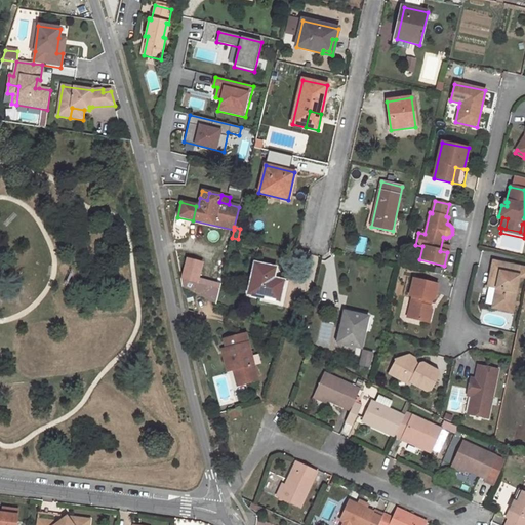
[(197,282),(202,264),(188,259),(182,284),(183,287),(194,293),(197,282)]
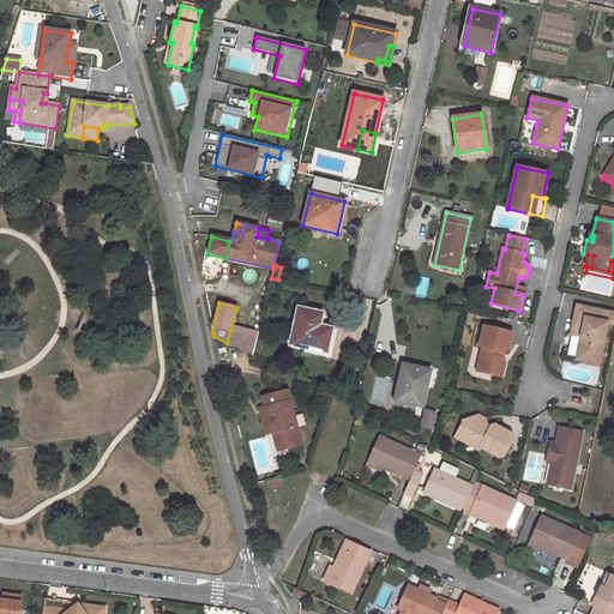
[(613,314),(575,307),(569,337),(578,339),(575,361),(596,366),(605,325),(613,326),(613,314)]
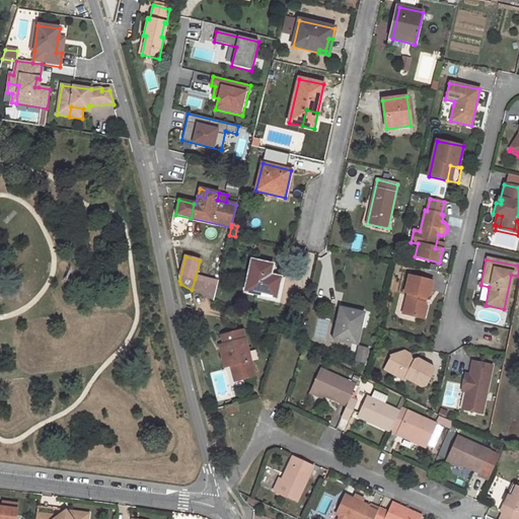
[(252,261),(245,291),(276,298),(280,278),(270,276),(272,265),(252,261)]
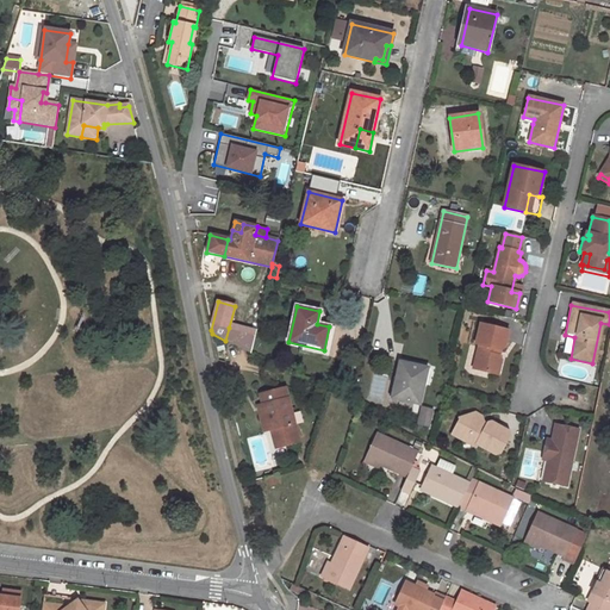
[(480,324),(475,344),(477,344),(478,346),(474,368),(490,372),(491,367),(499,369),(500,369),(503,361),(499,356),(500,350),(505,348),(509,330),(480,324)]
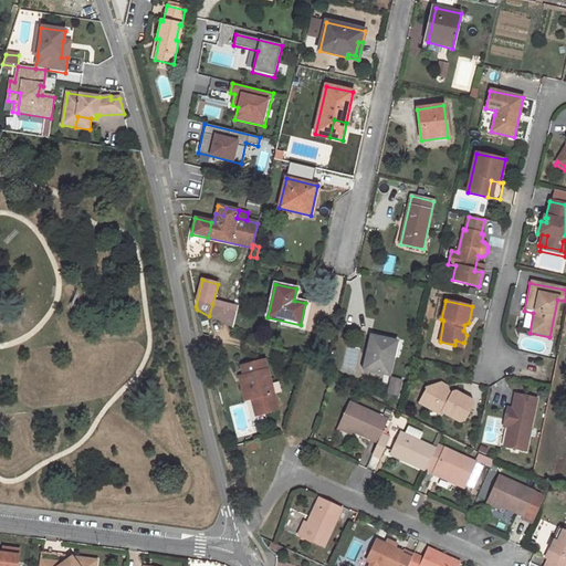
[(216,320),(219,305),(212,304),(209,316),(212,318),(216,320)]
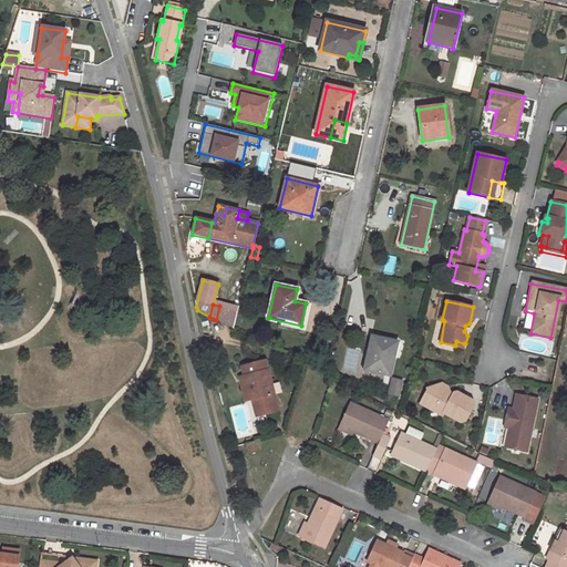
[(219,306),(216,320),(227,326),(233,329),(237,312),(228,310),(228,308),(219,306)]
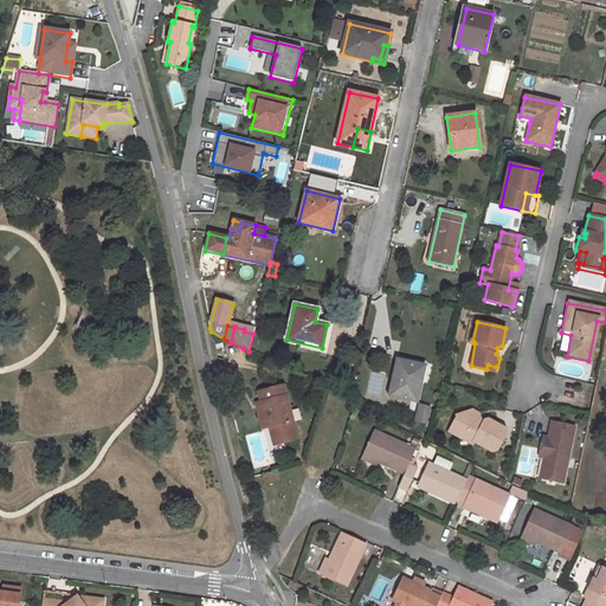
[(225,346),(239,354),(243,348),(231,342),(227,341),(225,346)]
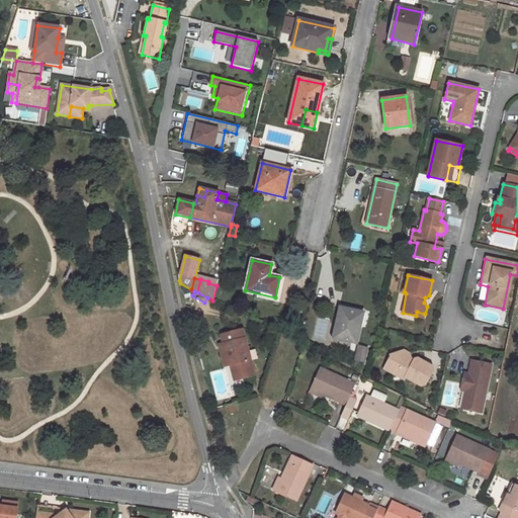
[(355,344),(362,313),(340,308),(336,325),(339,326),(336,340),(355,344)]
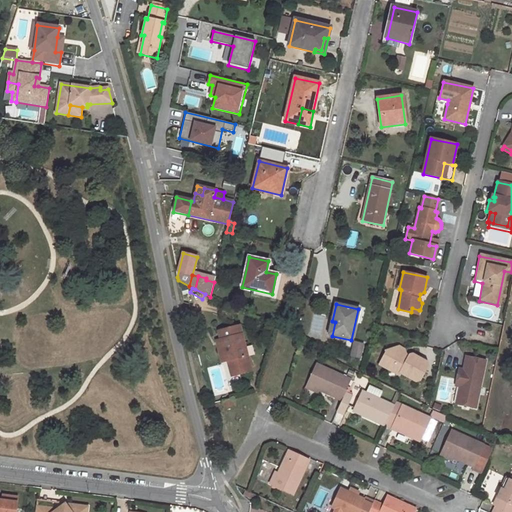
[(250,371),(239,326),(218,331),(220,340),(225,361),(227,360),(230,371),(238,369),(239,374),(250,371)]
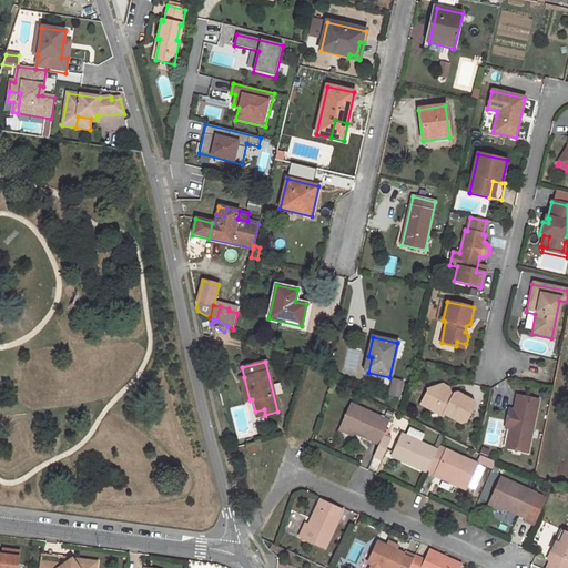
[(250,401),(244,377),(239,378),(244,402),(250,401)]
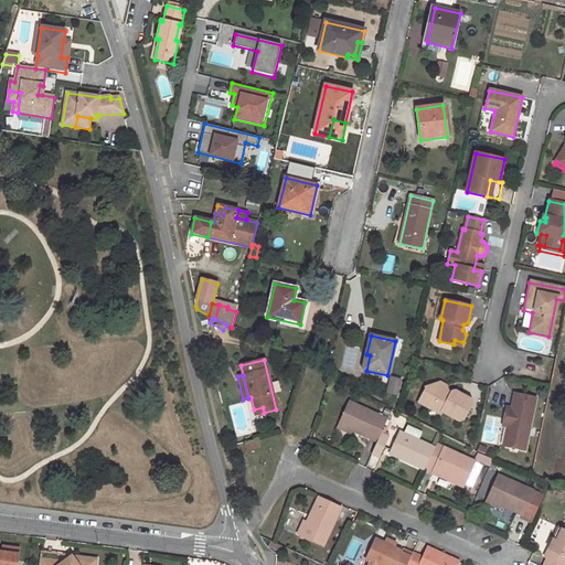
[(391,379),(387,393),(397,395),(401,381),(391,379)]
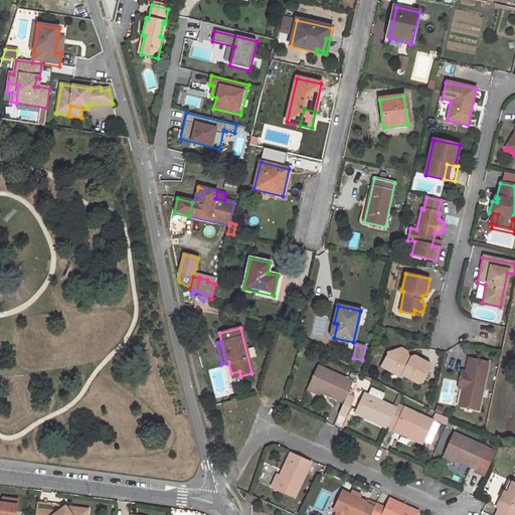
[(401,350),(387,354),(389,360),(384,369),(401,378),(402,376),(417,384),(422,383),(430,369),(428,365),(413,356),(412,358),(410,361),(403,357),(401,350)]
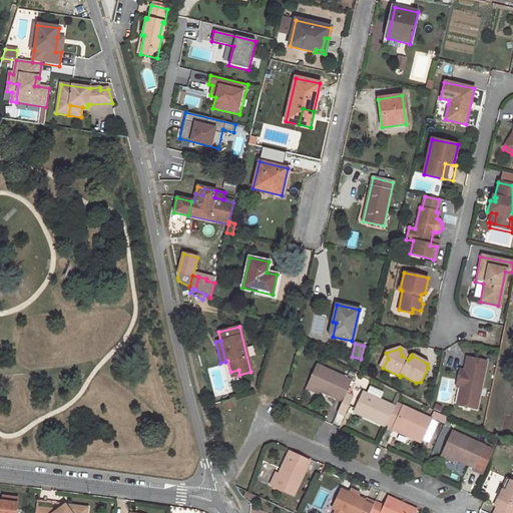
[(402,356),(409,360),(411,357),(407,356),(405,351),(400,349),(402,356)]
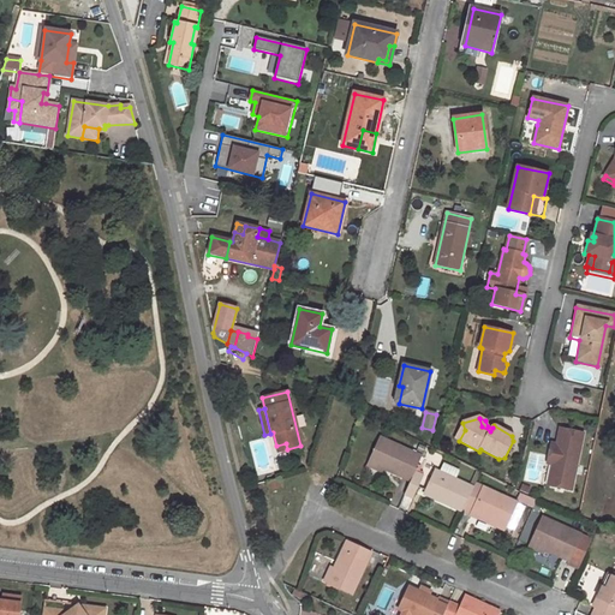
[(463,423),(455,439),(459,441),(465,430),(463,423)]
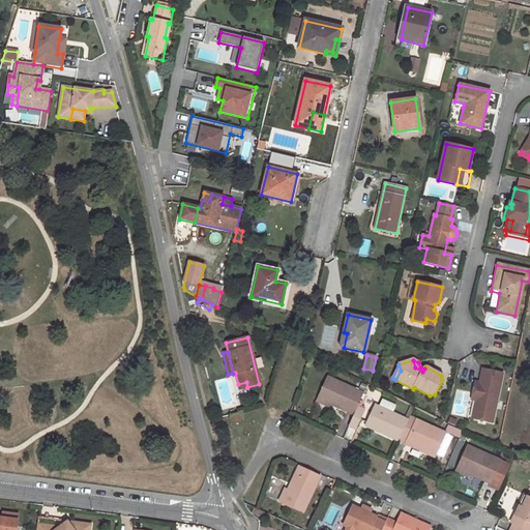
[(490,423),(499,374),(479,370),(476,384),(472,383),(468,401),(473,402),(476,403),(472,420),(490,423)]
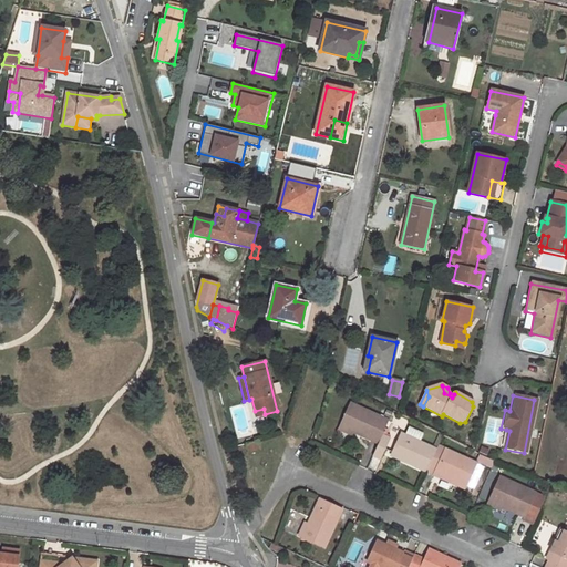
[(353,433),(378,444),(382,435),(388,421),(350,404),(338,430),(348,434),(349,432),(353,433)]
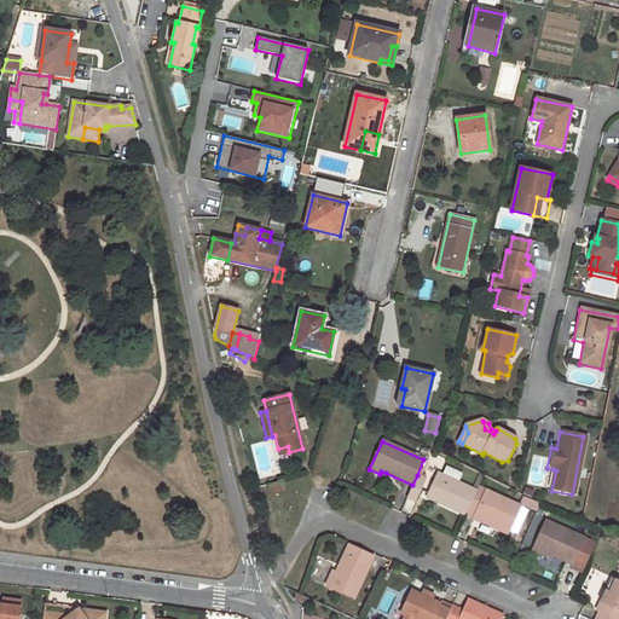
[(476,491),(438,474),(427,498),(464,515),(467,512),(476,491)]
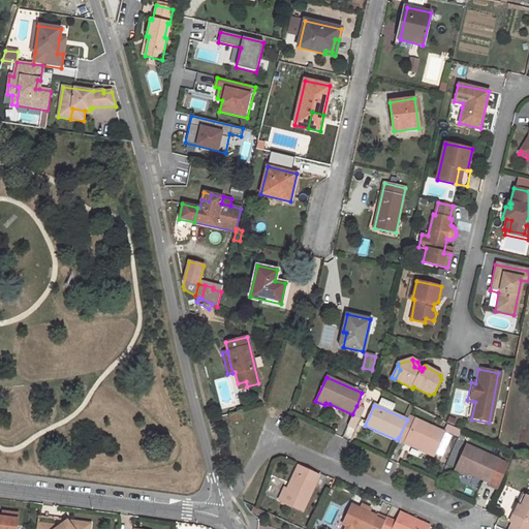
[(353,429),(363,409),(356,406),(352,414),(347,426),(353,429)]
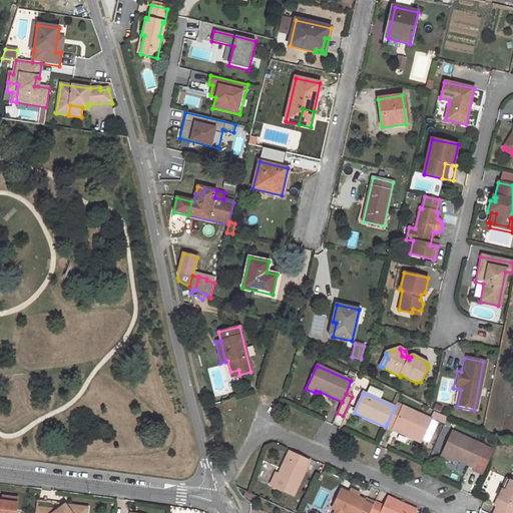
[(232,401),(222,403),(224,409),(234,407),(232,401)]
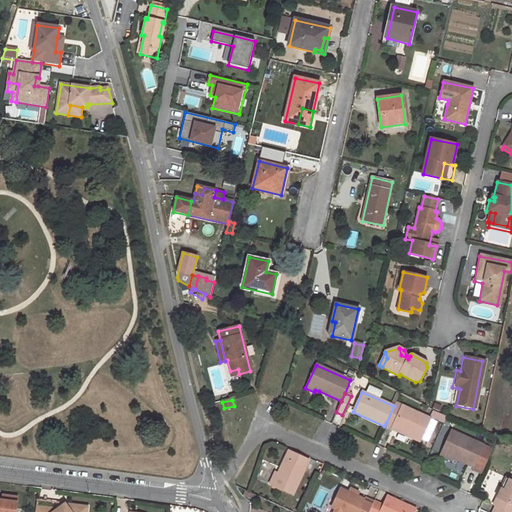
[(428,418),(395,403),(394,406),(386,423),(392,426),(410,434),(409,436),(418,441),(428,418)]
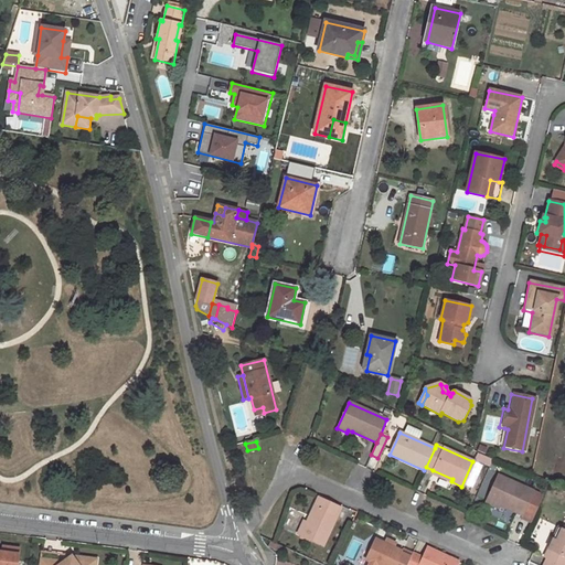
[(478,454),(484,456),(487,450),(479,447),(477,452),(478,454)]
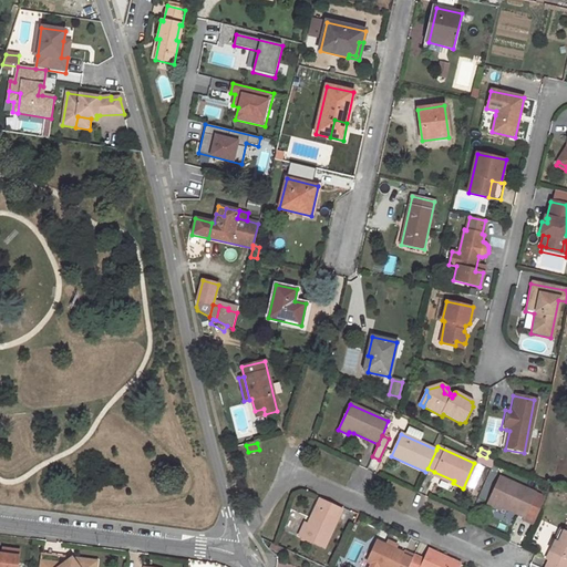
[(476,462),(492,468),(495,461),(486,457),(480,455),(476,462)]
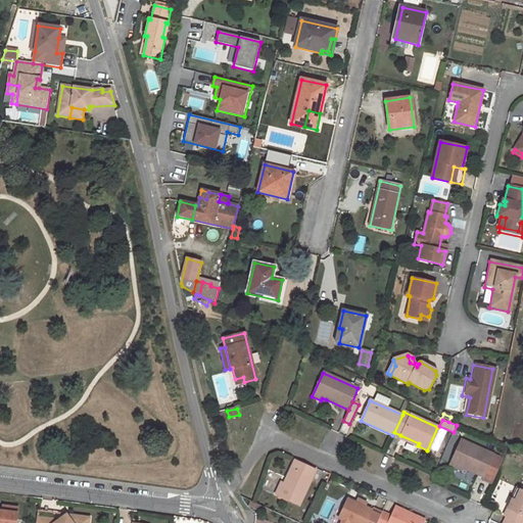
[(399,437),(418,445),(419,443),(400,435),(399,437)]
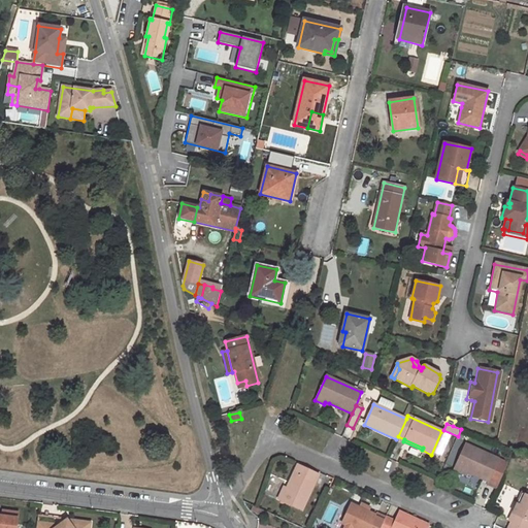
[(466,472),(488,482),(497,459),(465,444),(454,469),(461,473),(463,470),(466,472)]
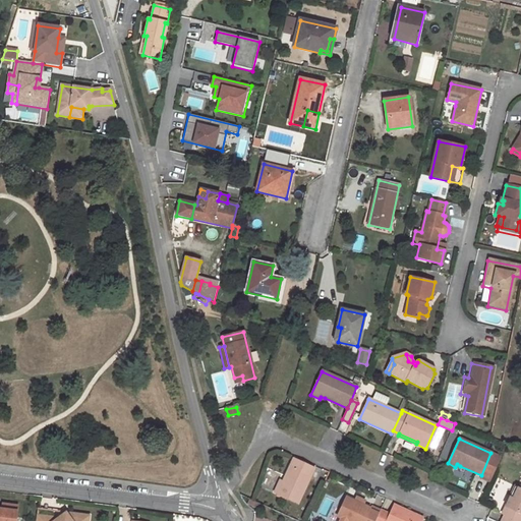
[(293,459),(283,481),(282,485),(279,483),(275,493),(298,504),(314,468),(293,459)]
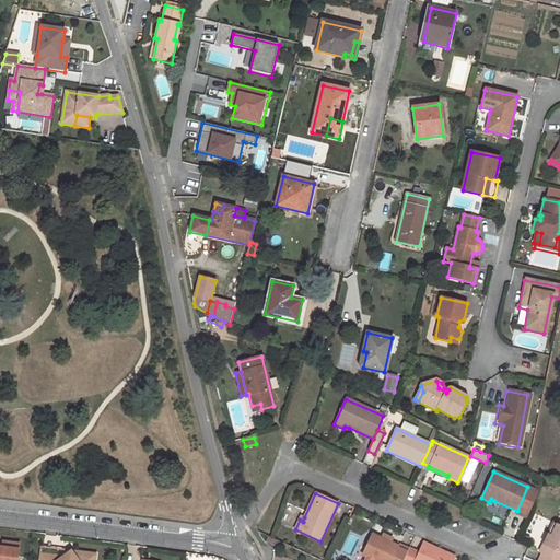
[(559,559),(559,525),(553,523),(539,552),(541,553),(538,559),(559,559)]
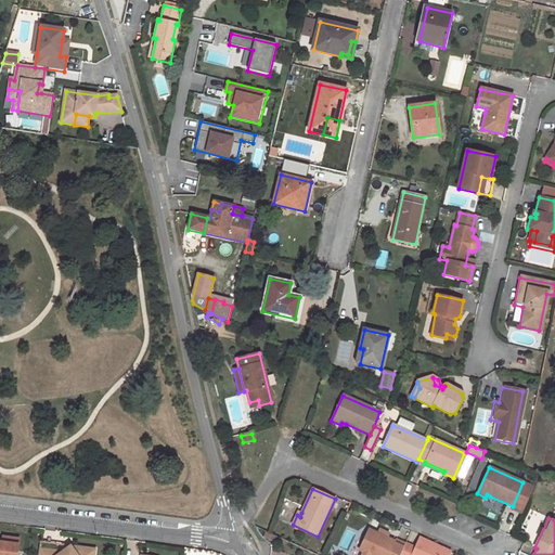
[(394,541),(369,529),(359,551),(368,554),(366,554),(399,554),(403,547),(392,543),(394,541)]
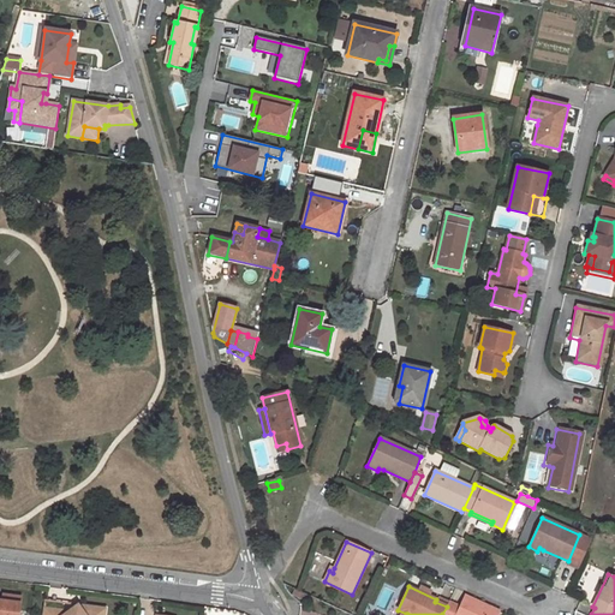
[(5,603),(0,602),(0,614),(16,614),(18,598),(5,597),(5,603)]
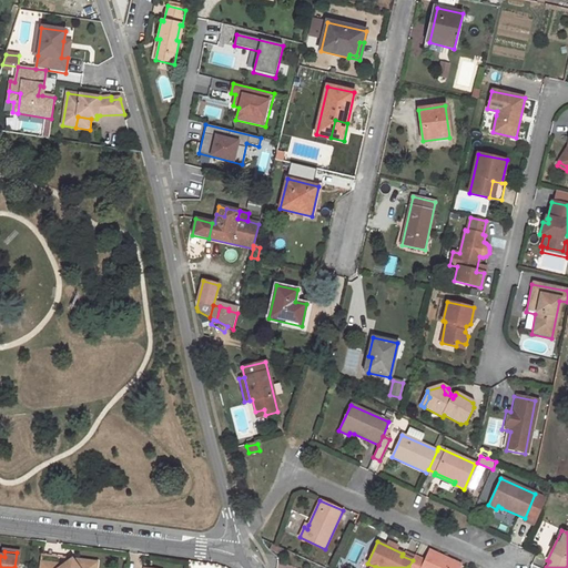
[(458,567),(460,566),(429,551),(424,561),(414,557),(413,560),(408,567),(458,567)]
